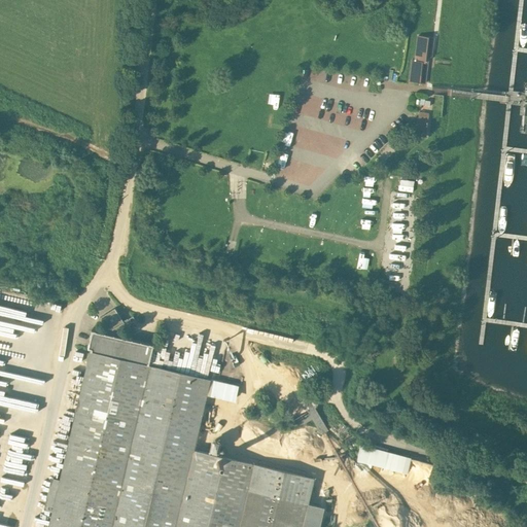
[(433,37),(418,35),(415,60),(412,60),(410,81),(417,82),(424,83),(426,70),(424,70),(425,56),(428,57),(429,50),(431,50),(433,37)]
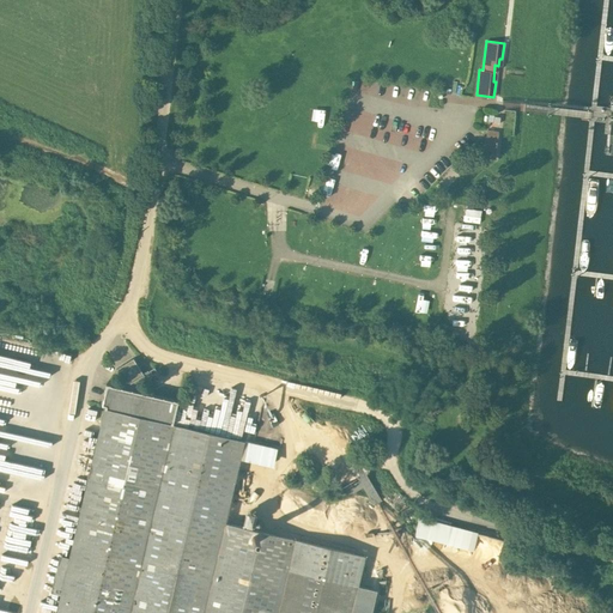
[(498,132),(487,131),(484,157),(495,158),(496,151),(498,132)]
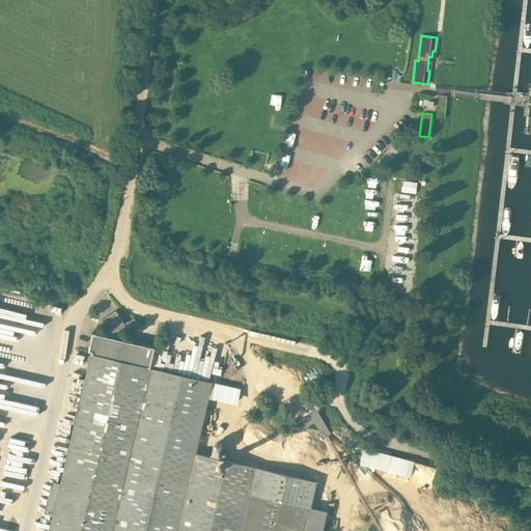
[(0,306),(32,312),(34,300),(0,294),(0,306)]
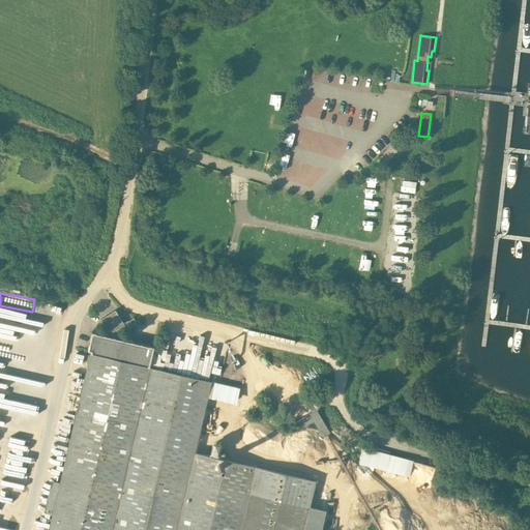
[(106,327),(105,334),(114,337),(114,336),(127,328),(126,328),(130,326),(127,321),(124,324),(115,310),(100,319),(106,327)]
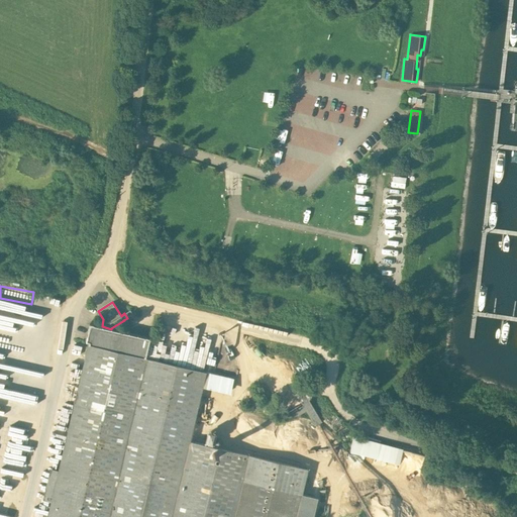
[(88,342),(88,344),(145,357),(149,339),(150,339),(150,338),(111,329),(102,326),(90,324),(87,334),(85,341),(88,342)]
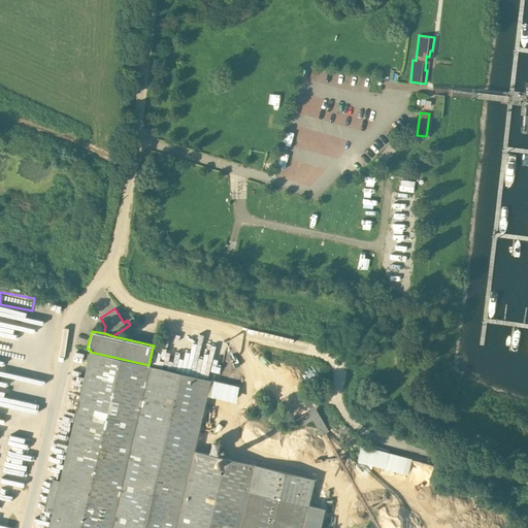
[(149,365),(90,352),(47,527),(302,527),(308,504),(315,479),(194,450),(210,380),(149,365)]
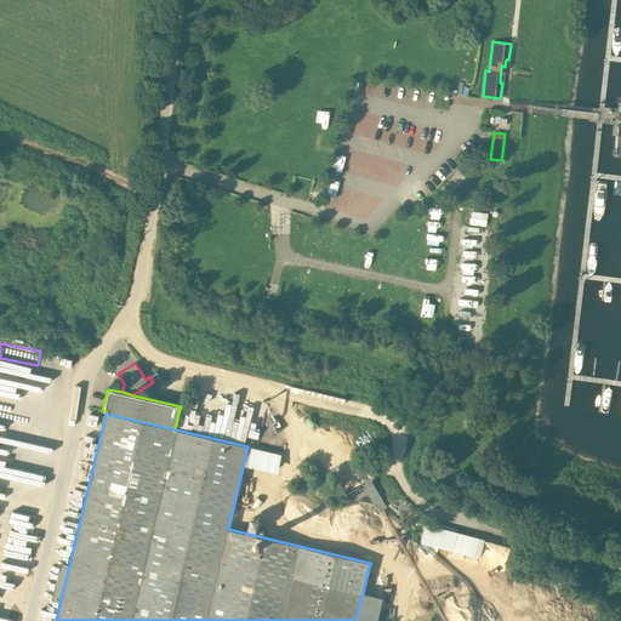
[(0,461),(0,478),(24,484),(24,479),(40,483),(41,478),(26,474),(28,467),(0,461)]
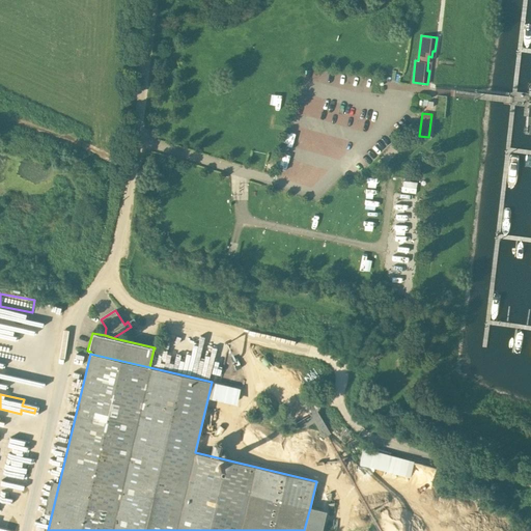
[(317,412),(296,424),(299,429),(314,421),(324,437),(331,432),(317,412)]
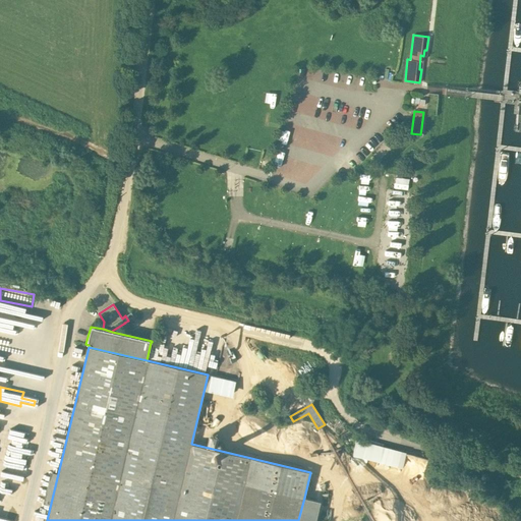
[(219,448),(220,444),(217,443),(219,435),(210,433),(208,446),(219,448)]
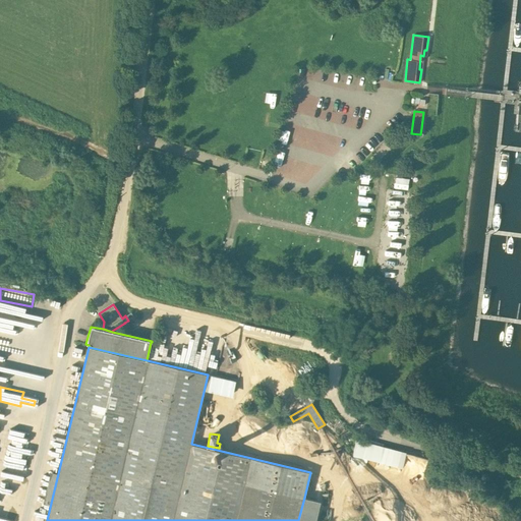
[(353,453),(404,465),(407,451),(356,439),(353,453)]
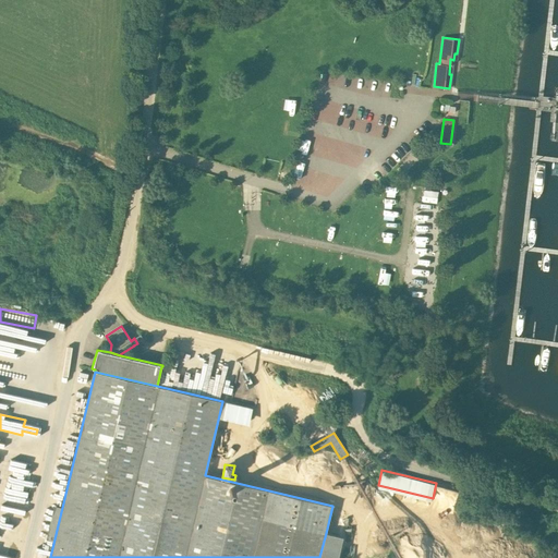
[(12,474),(5,496),(31,502),(35,485),(23,483),(24,477),(12,474)]
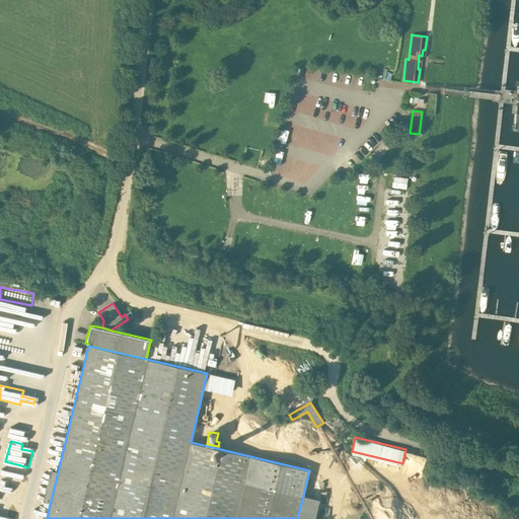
[(297,518),(313,518),(319,500),(303,496),(297,518)]
